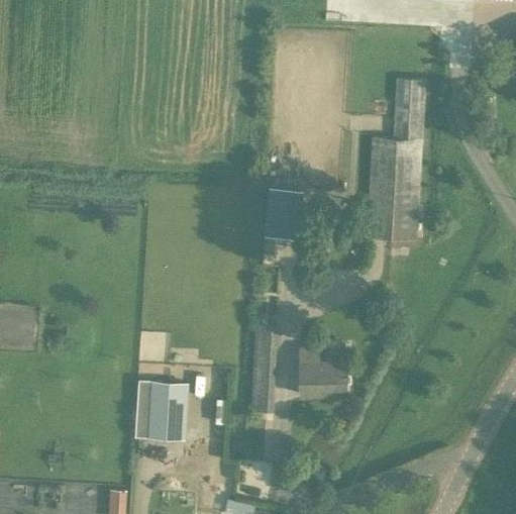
[(417,240),(426,81),(400,79),(397,138),(375,137),(370,237),(417,240)]
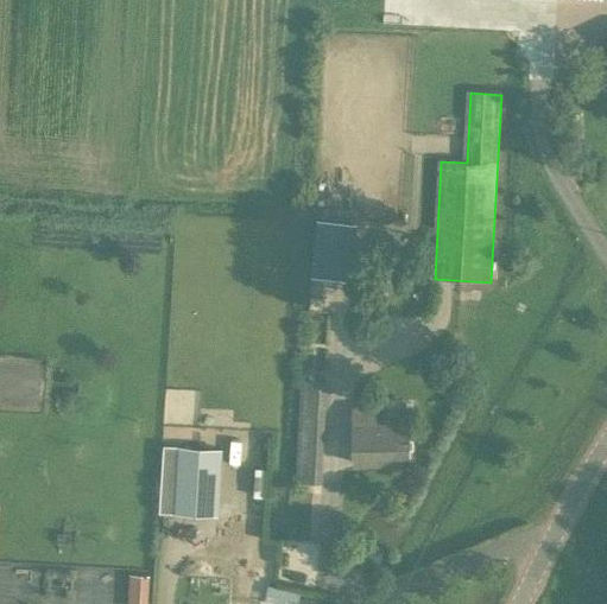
[(302,381),(297,485),(324,485),(328,382),(302,381)]
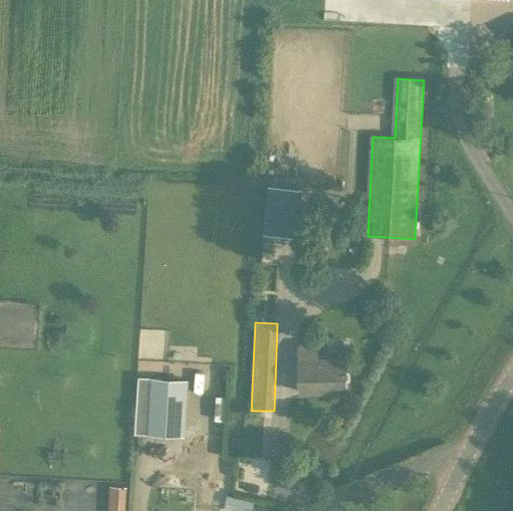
[(300,396),(346,395),(346,361),(317,361),(317,348),(299,348),(300,396)]
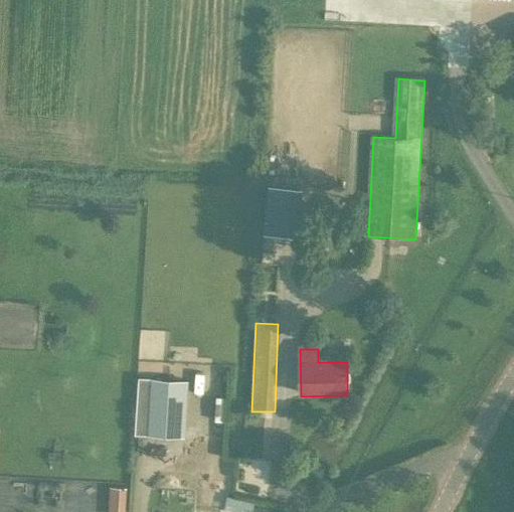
[(184,438),(187,391),(151,389),(149,436),(184,438)]
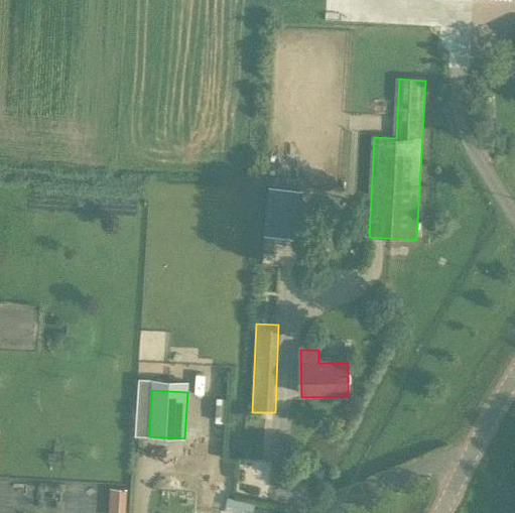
[(111,490),(109,512),(126,512),(128,491),(111,490)]
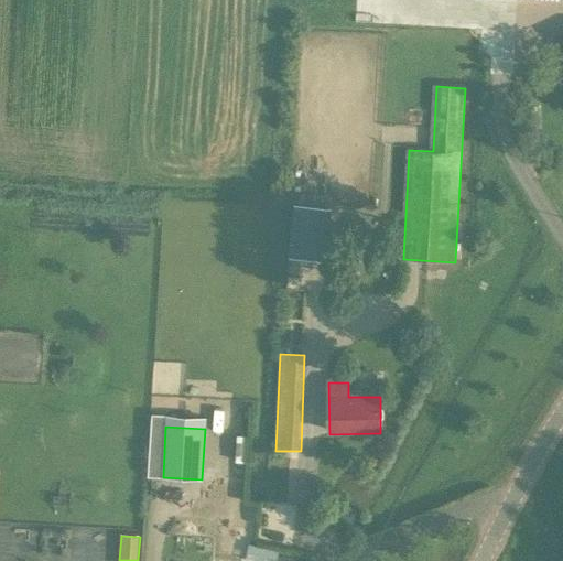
[(277,560),(278,552),(250,546),(247,559),(253,560),(277,560)]
